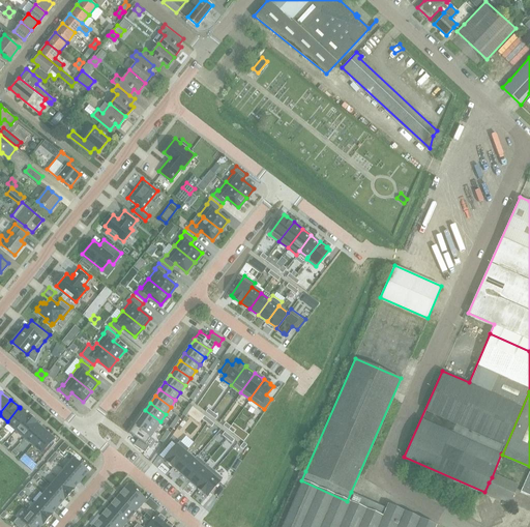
[(16,429),(27,414),(20,408),(19,407),(7,421),(16,429)]
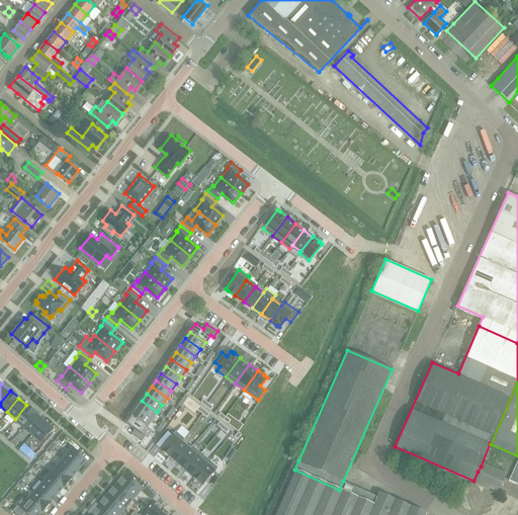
[(142,401),(137,408),(152,419),(157,412),(142,401)]
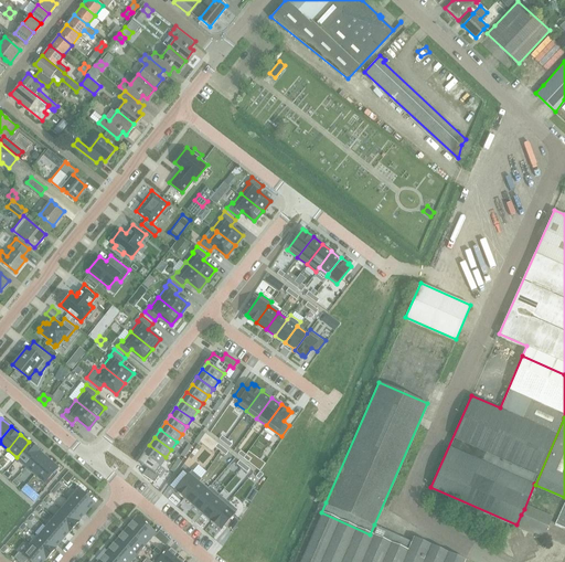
[(39,449),(30,442),(29,442),(17,457),(25,465),(39,451),(39,449)]
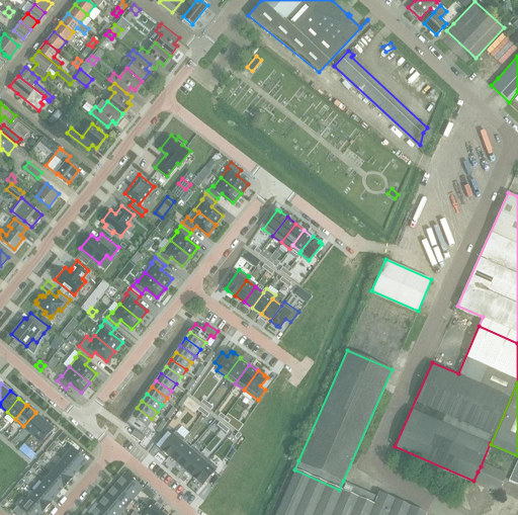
[(137,408),(133,415),(148,425),(152,419),(137,408)]
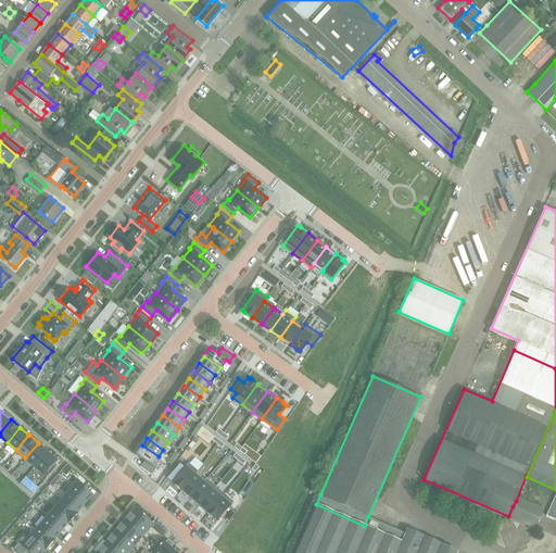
[(34,465),(47,451),(38,443),(25,457),(34,465)]
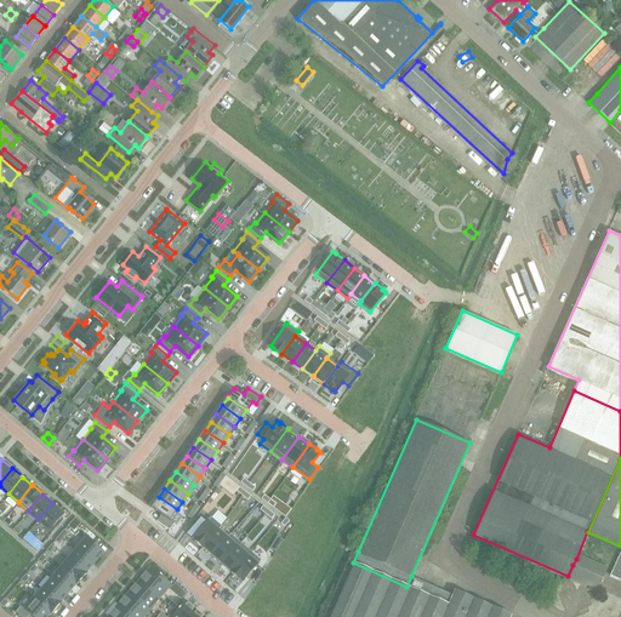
[(158,496),(152,506),(161,513),(157,519),(170,527),(175,520),(171,518),(177,509),(159,497),(158,496)]
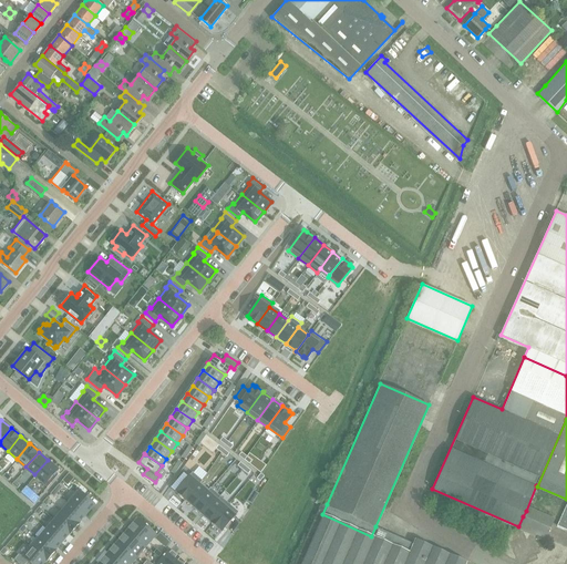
[(58,468),(48,460),(34,474),(44,483),(58,468)]
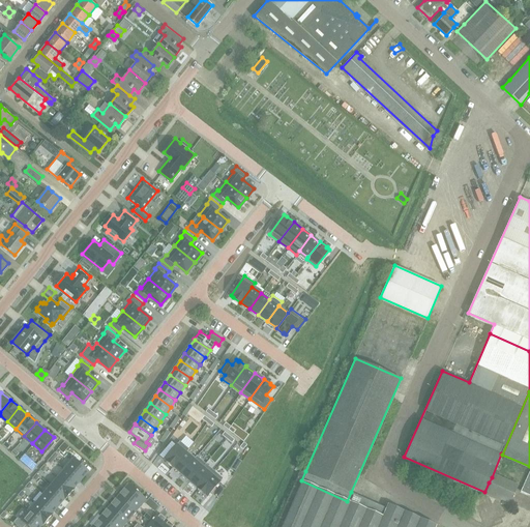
[(180,439),(165,458),(167,460),(166,461),(173,466),(187,448),(187,449),(189,447),(180,439)]
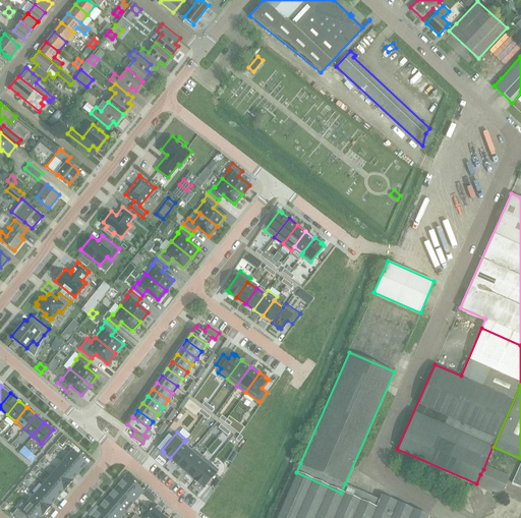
[(184,441),(170,458),(178,464),(192,448),(191,448),(184,442),(184,441)]
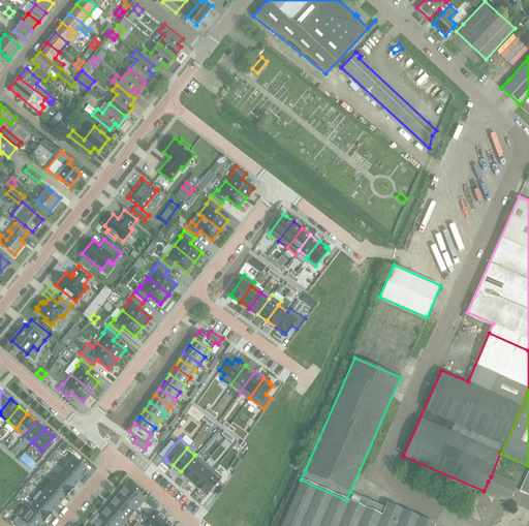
[(195,455),(181,471),(189,480),(205,461),(196,454),(194,455),(195,455)]
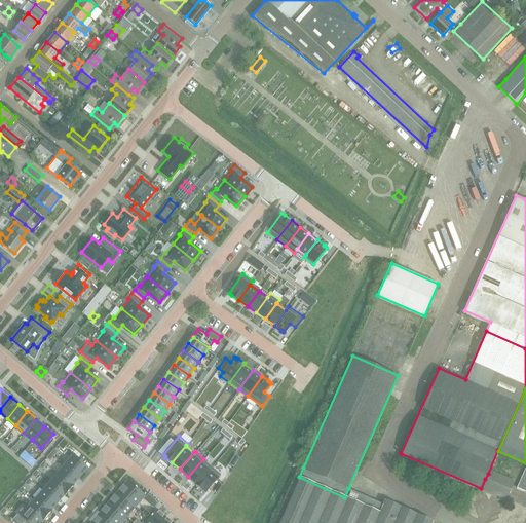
[(87,467),(71,453),(63,462),(65,464),(65,463),(79,476),(87,467)]
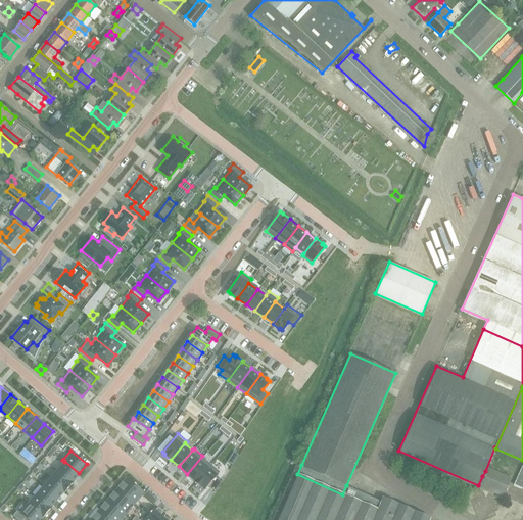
[(202,456),(187,474),(195,480),(195,481),(211,463),(202,456)]
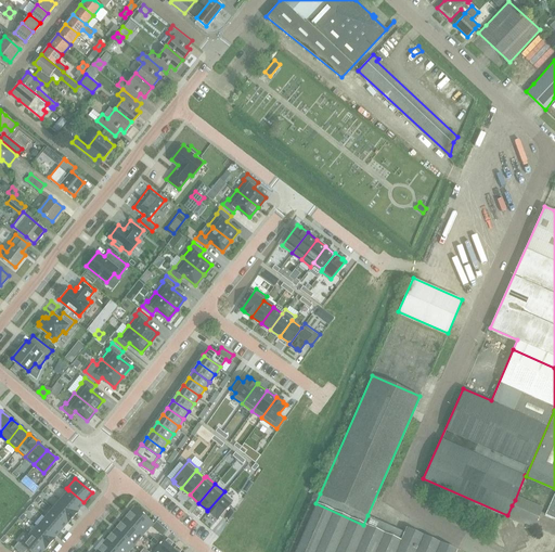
[(68,490),(61,499),(76,512),(77,511),(76,511),(84,502),(68,489),(68,490)]
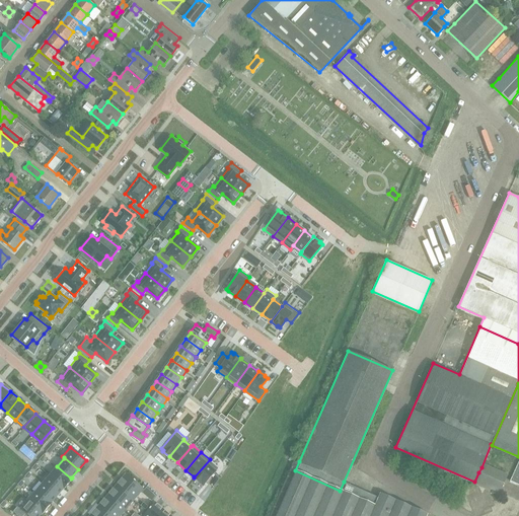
[(518,458),(510,480),(518,483),(518,458)]
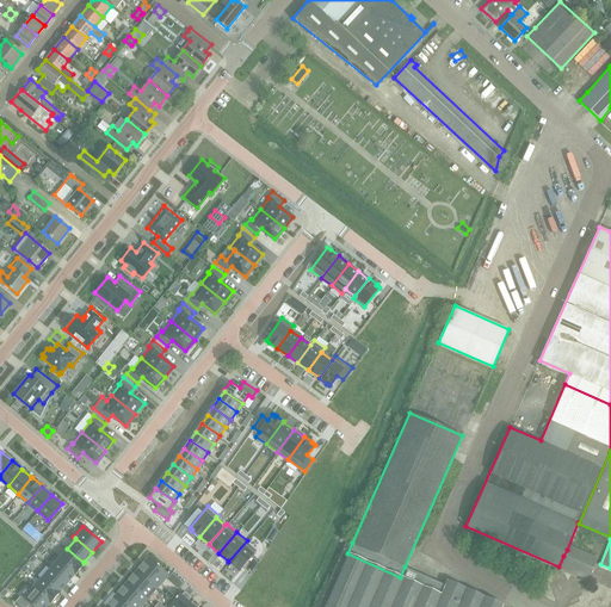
[(247,540),(228,562),(235,568),(236,568),(239,570),(257,549),(247,540)]
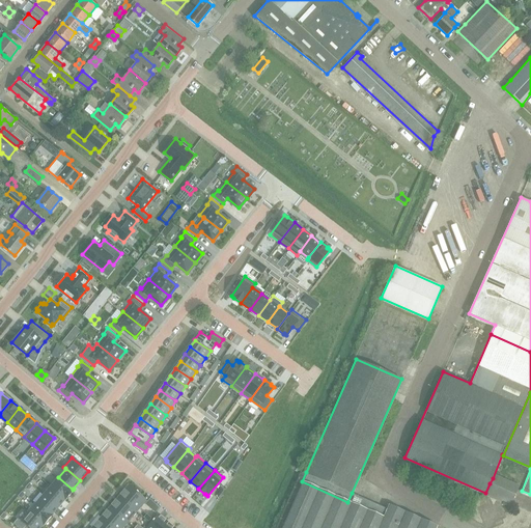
[(436,527),(388,506),(387,507),(352,493),(347,502),(302,481),(306,472),(302,471),(276,527),(436,527)]
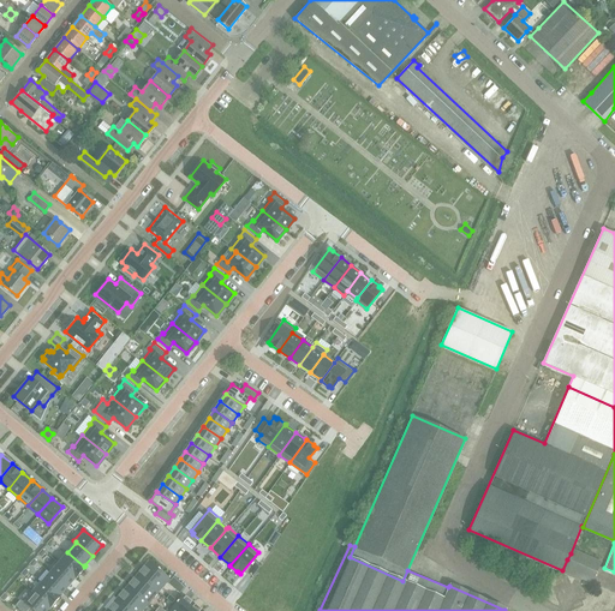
[(591,581),(596,570),(601,561),(574,549),(565,571),(575,576),(575,574),(591,581)]
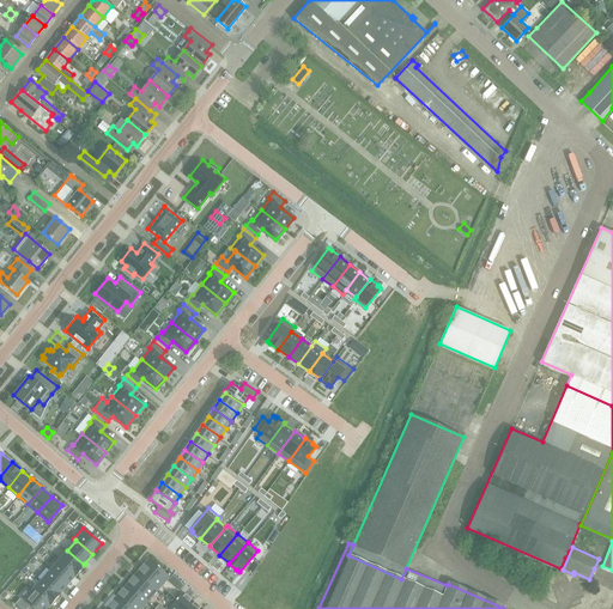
[(67,550),(59,560),(76,574),(84,565),(67,550)]
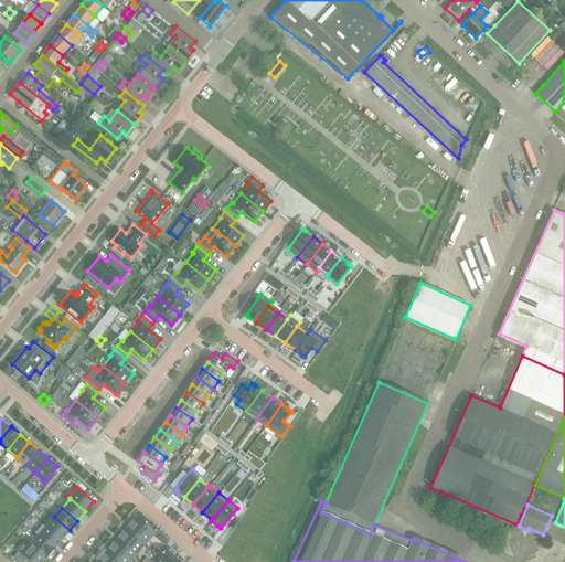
[(137,515),(127,526),(146,542),(156,530),(137,515)]
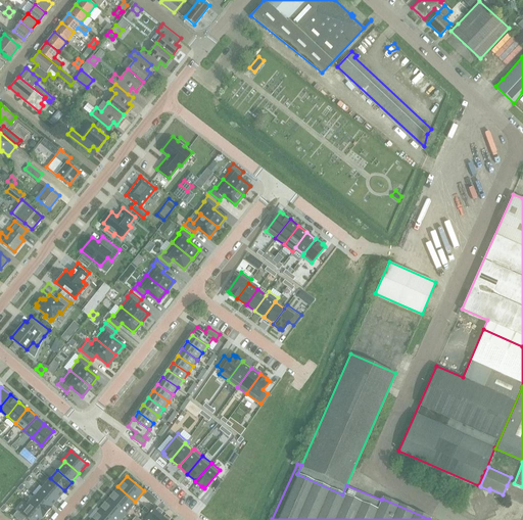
[(64,490),(50,478),(43,486),(57,499),(64,490)]
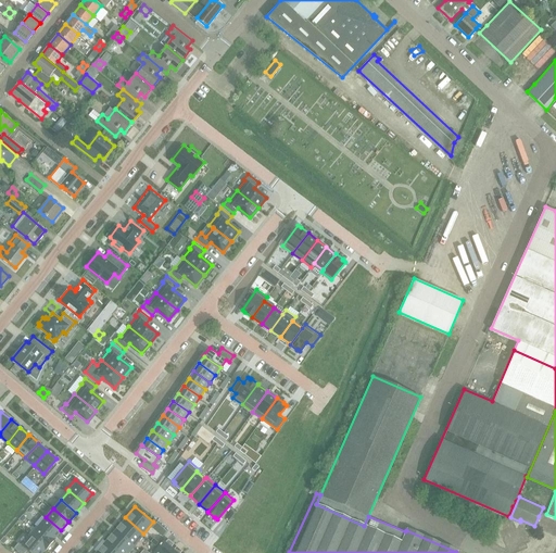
[(38,526),(53,539),(53,538),(61,530),(46,517),(38,526)]
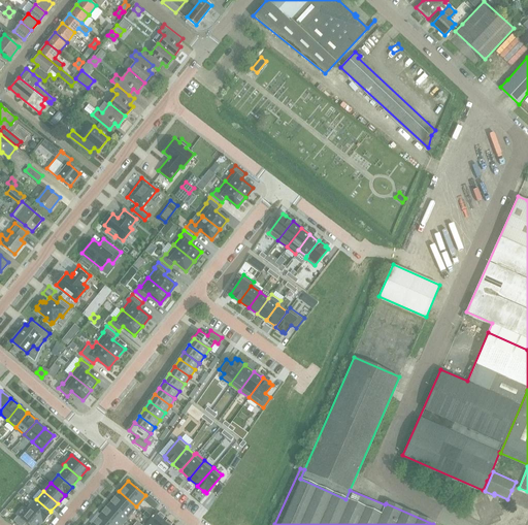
[(119,492),(110,502),(127,517),(136,506),(119,492)]
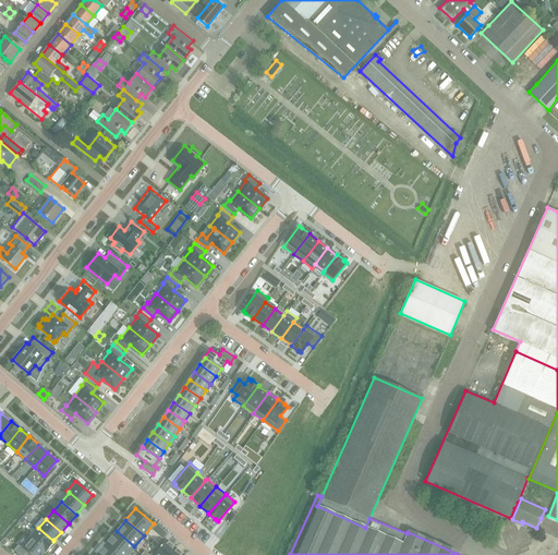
[(38,528),(37,526),(28,535),(31,538),(31,537),(46,550),(45,550),(46,551),(55,541),(53,540),(53,541),(38,528)]
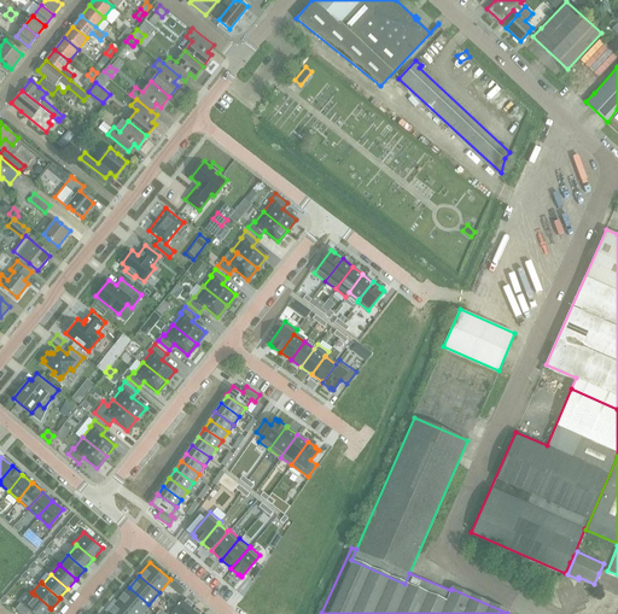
[(129,588),(118,600),(135,613),(140,613),(149,604),(129,588)]
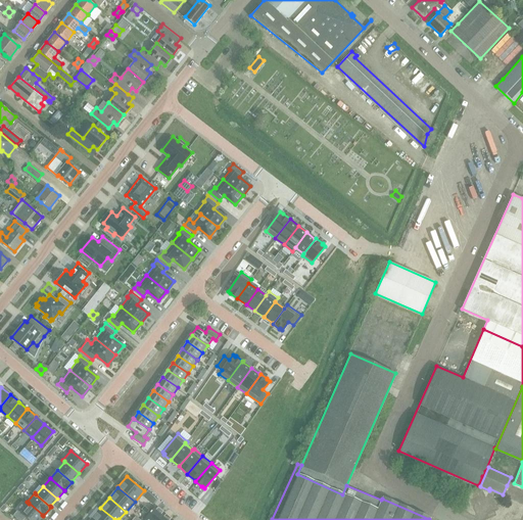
[(43,515),(29,503),(29,504),(20,512),(30,519),(38,519),(42,515),(43,515)]
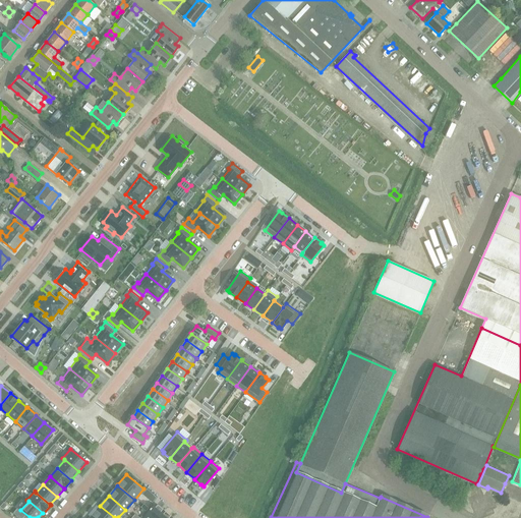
[(156,503),(143,517),(145,517),(157,517),(164,510),(156,503)]
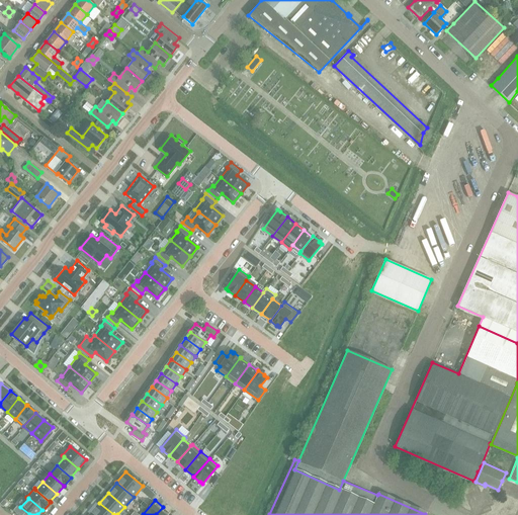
[(113,514),(99,503),(90,512),(93,514),(113,514)]
